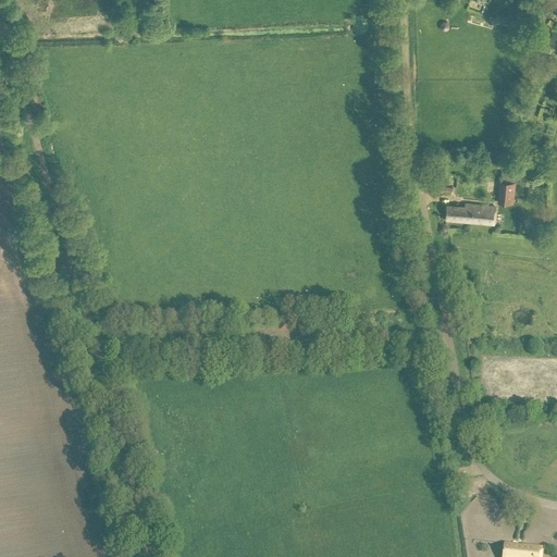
[(475,19),(494,24),(496,19),(477,14),(475,19)]
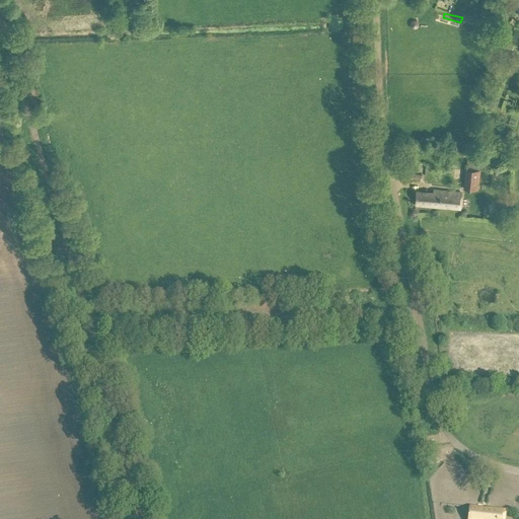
[(410,23),(410,24),(411,25),(411,26),(412,27),(413,27),(414,28),(415,28),(416,28),(416,27),(417,27),(418,26),(419,25),(419,24),(419,23),(419,22),(418,22),(418,21),(417,20),(416,20),(415,19),(414,19),(413,20),(412,20),(411,21),(411,22),(410,23)]
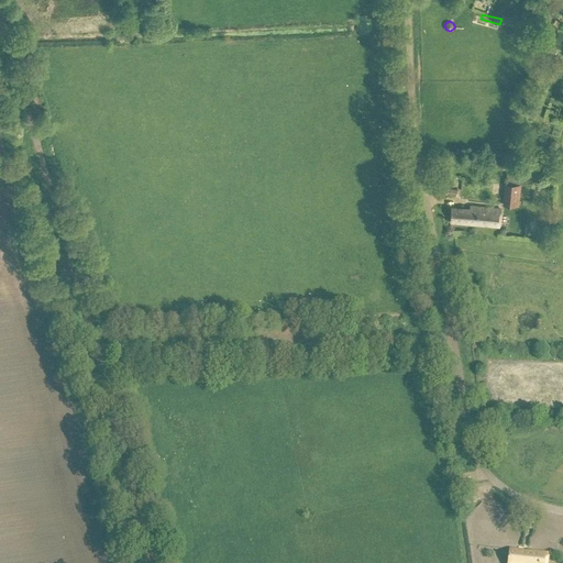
[(551,141),(549,153),(555,154),(559,142),(551,141)]
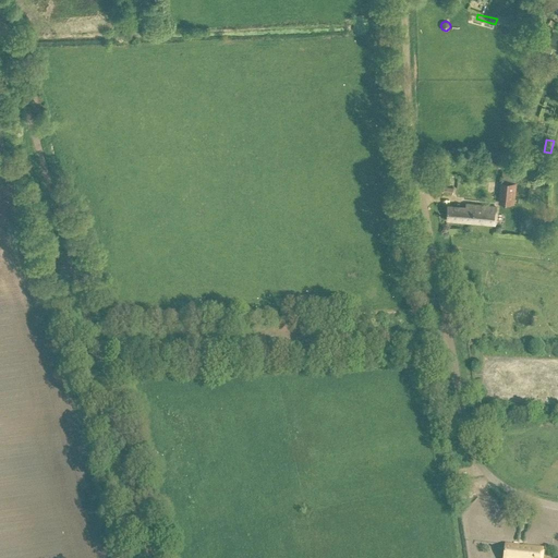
[(542,164),(542,177),(552,178),(552,164),(542,164)]
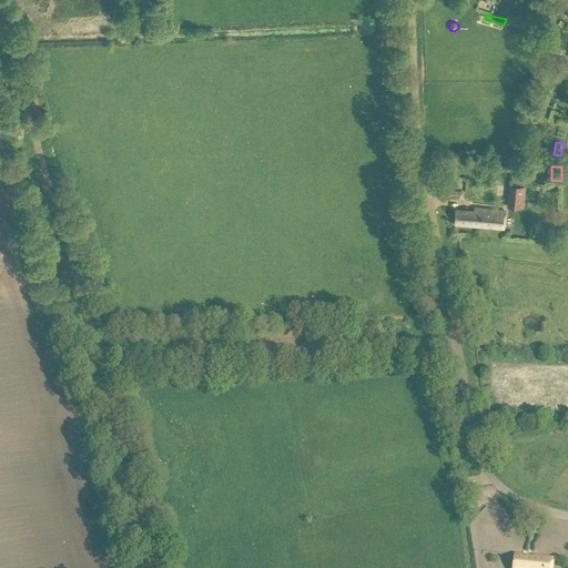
[(516,170),(514,181),(527,183),(529,172),(516,170)]
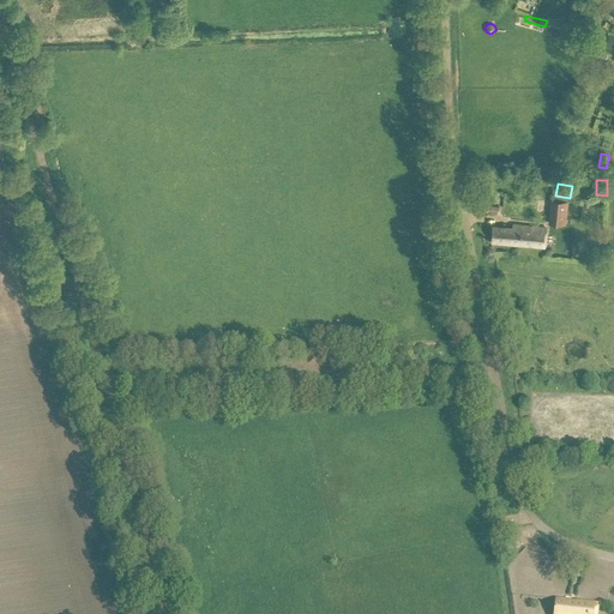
[(549,198),(547,222),(565,223),(567,200),(552,199),(549,198)]
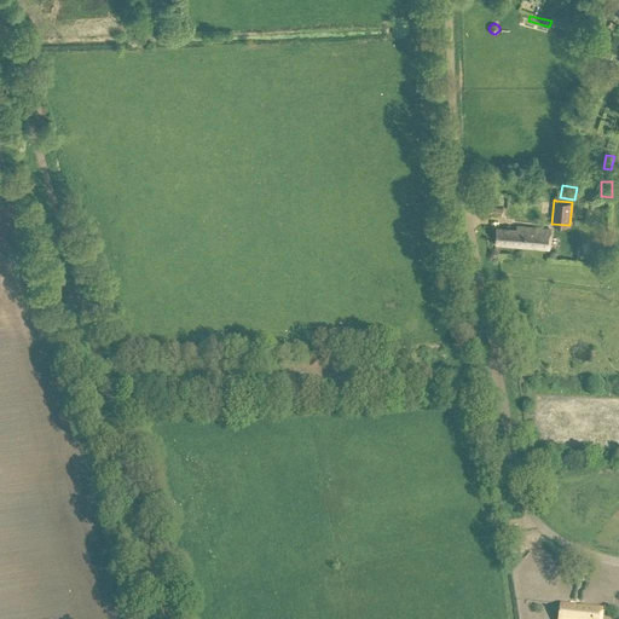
[(495,244),(539,249),(549,249),(551,230),(518,227),(518,231),(496,229),(495,244)]
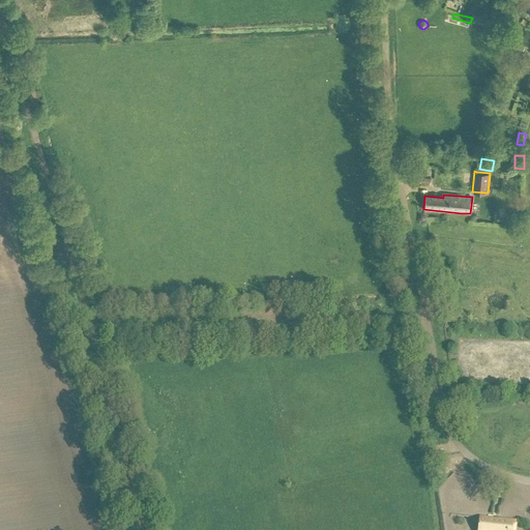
[(516,529),(517,523),(480,519),(479,529),(516,529)]
